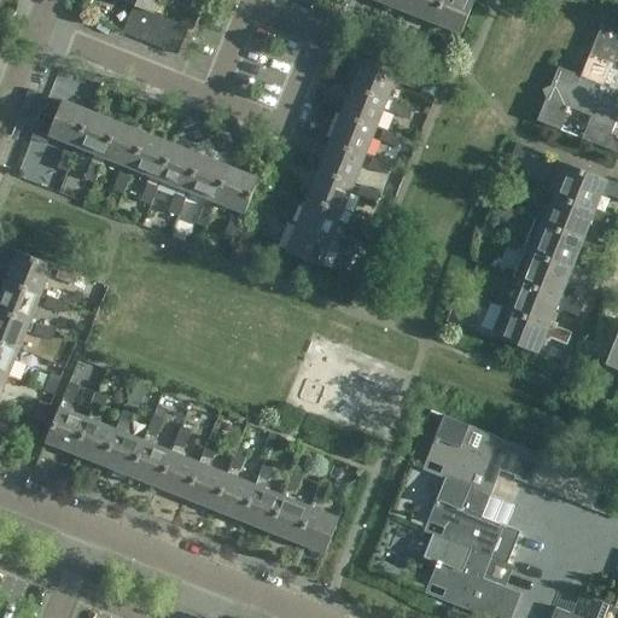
[(153,13),(158,0),(118,0),(134,6),(147,11),(153,13)]
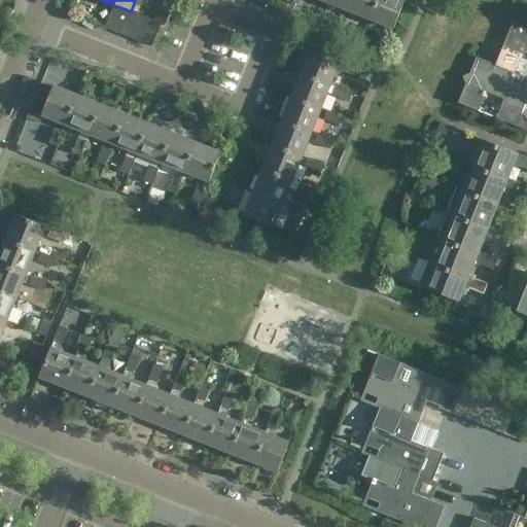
[(346,10),(349,0),(321,0),(322,1),(346,10)]
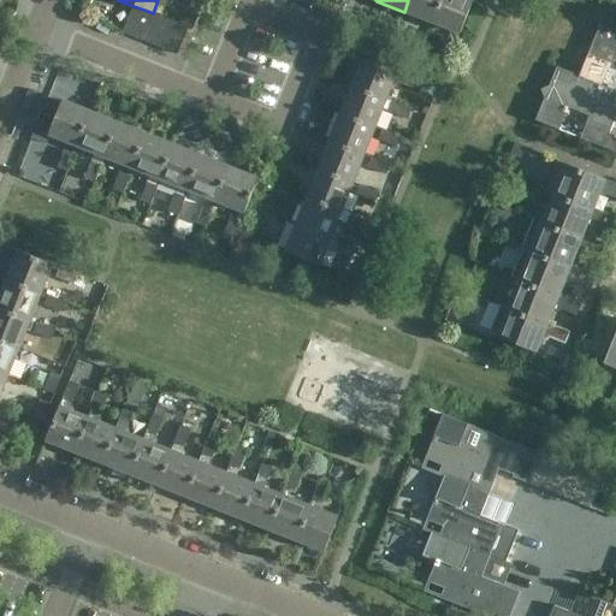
[(432,23),(440,0),(408,0),(404,12),(432,23)]
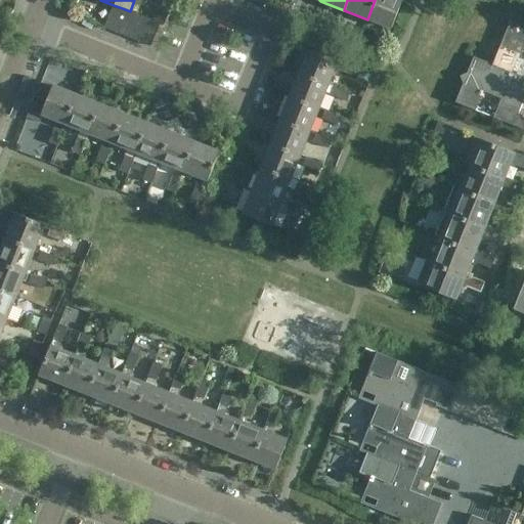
[(403,0),(402,0),(375,0),(367,19),(391,29),(403,0)]
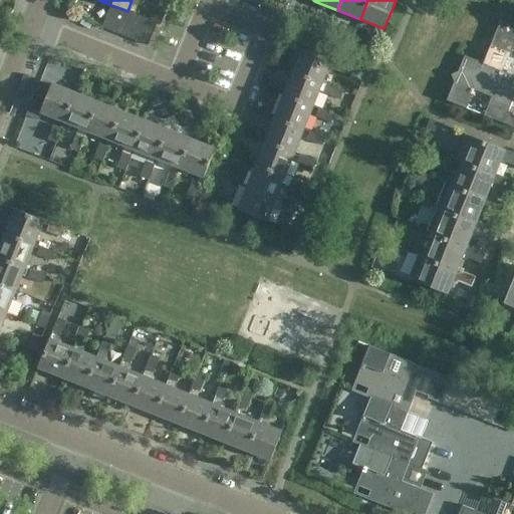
[(113,32),(122,9),(111,5),(102,27),(113,32)]
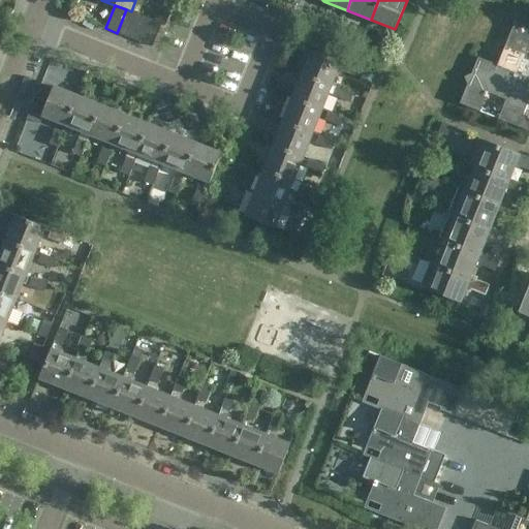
[(172,10),(163,7),(157,22),(162,24),(166,26),(172,10)]
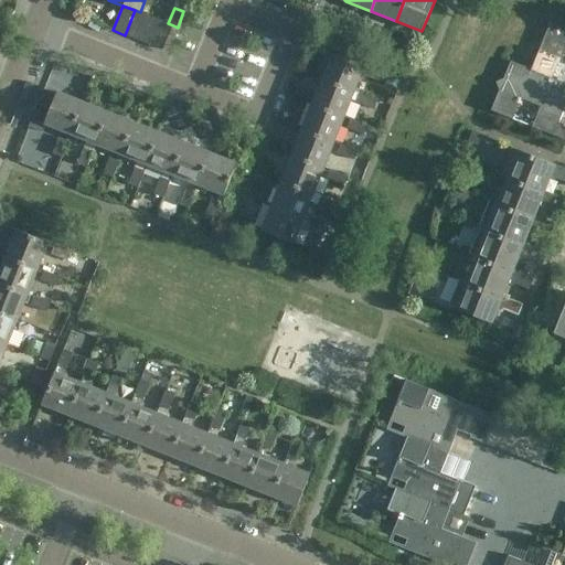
[(138,40),(148,16),(140,12),(135,10),(125,35),(138,40)]
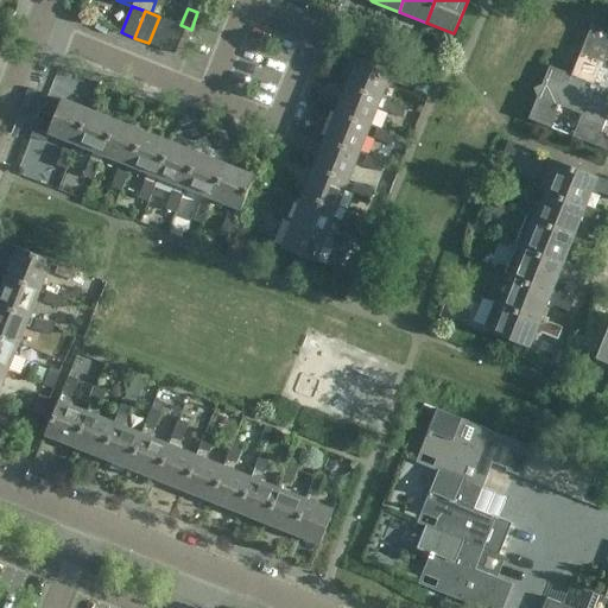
[(162,49),(172,23),(159,17),(149,43),(162,49)]
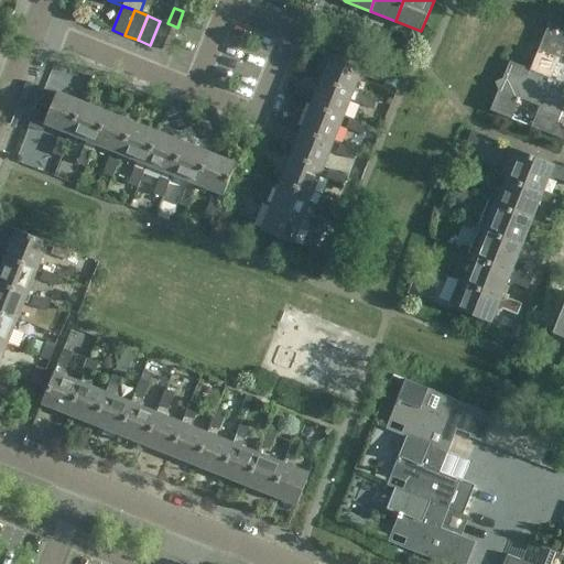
[(173,25),(167,23),(160,21),(150,45),(162,50),(173,25)]
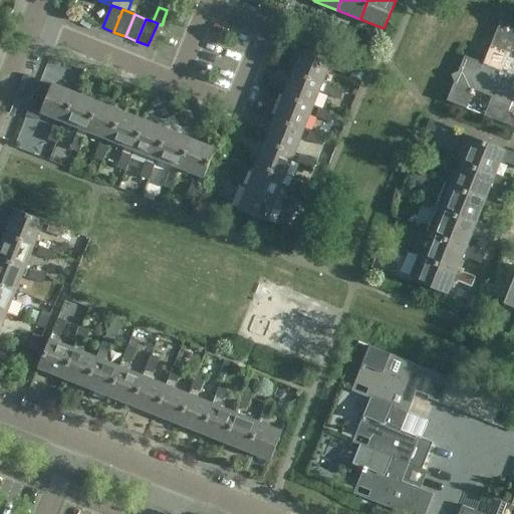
[(513,25),(501,20),(484,63),(502,71),(509,54),(513,55),(513,25)]
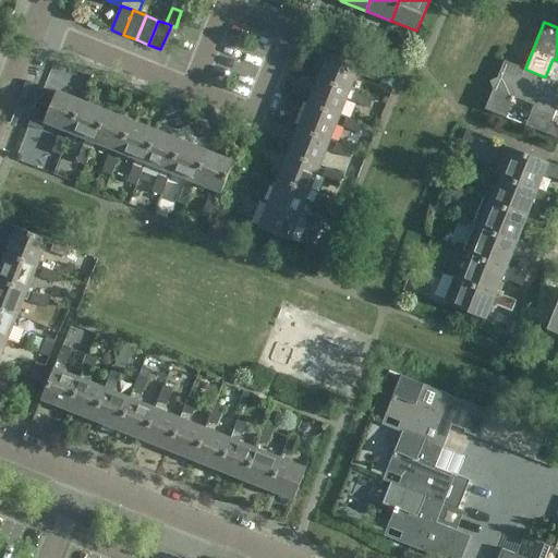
[(361,64),(329,52),(319,77),(350,91),(350,89),(361,64)]
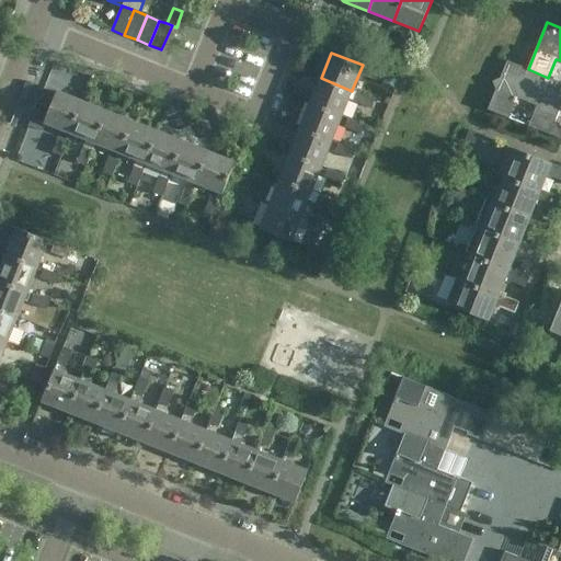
[(560,82),(548,78),(528,69),(507,61),(501,79),(493,82),(496,90),(488,111),(510,119),(517,99),(538,106),(539,104),(544,106),(541,112),(557,117),(560,105),(560,82)]
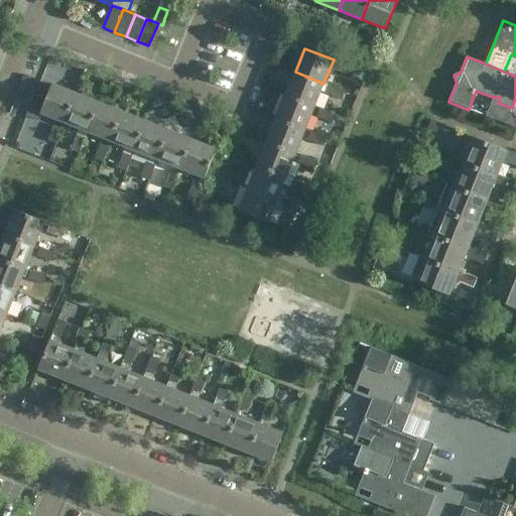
[(355,68),(340,61),(337,70),(352,76),(355,68)]
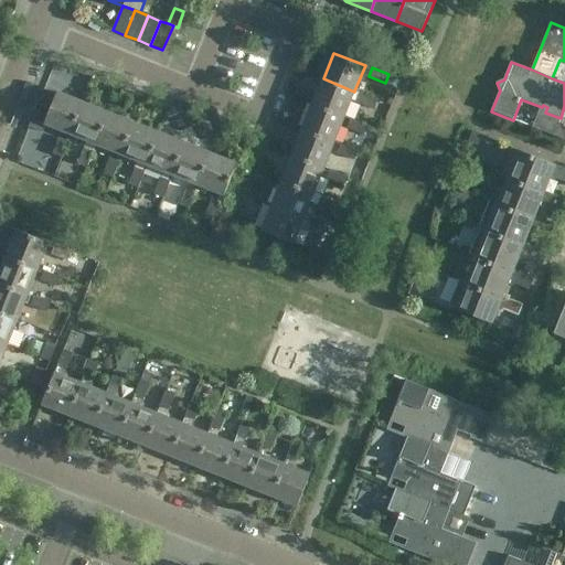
[(377,99),(354,91),(354,92),(323,78),(312,104),(344,117),(351,99),(374,108),(377,99)]
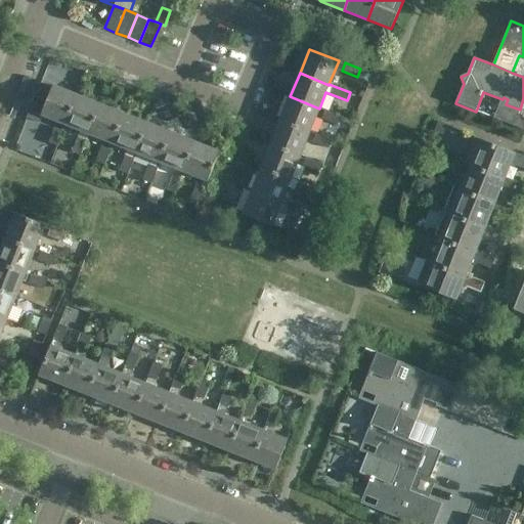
[(66,125),(78,95),(53,86),(50,94),(39,89),(28,118),(40,123),(43,116),(66,125)]
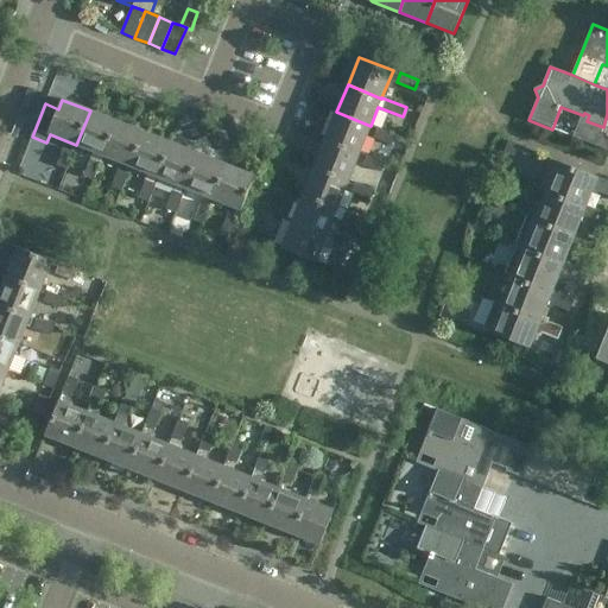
[(103,156),(118,121),(90,111),(76,145),(103,156)]
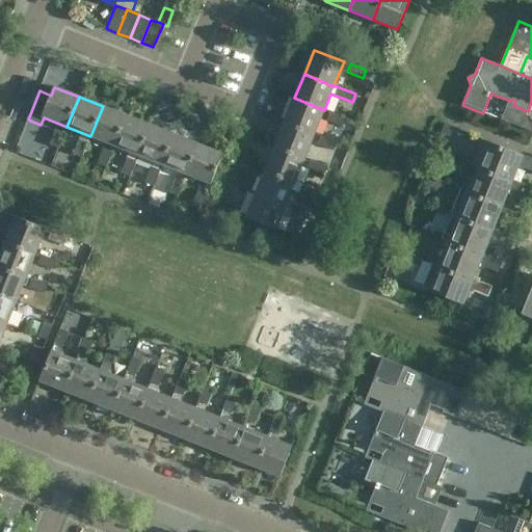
[(315,134),(324,110),(294,98),(285,122),(315,134)]
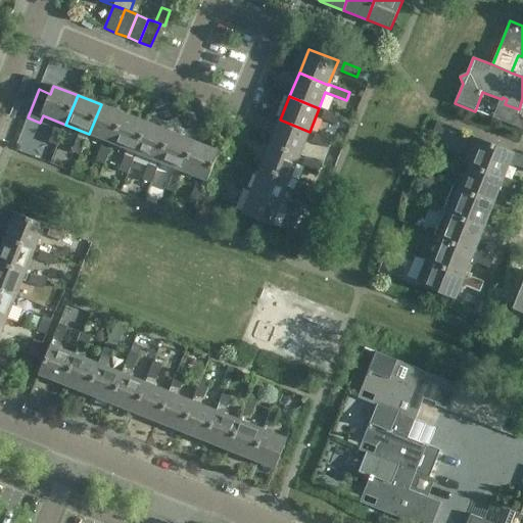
[(112,143),(125,114),(101,104),(89,134),(112,143)]
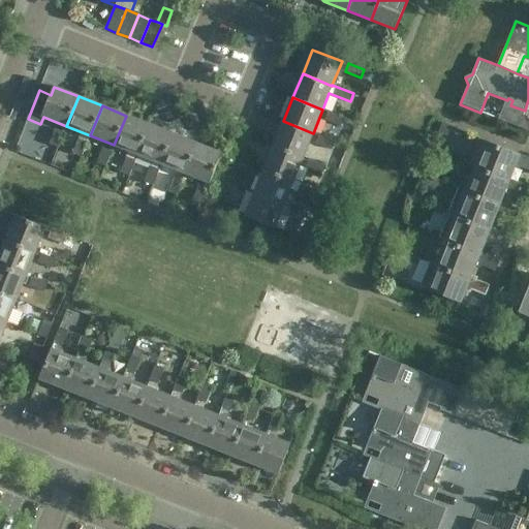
[(503,107),(499,120),(519,127),(523,115),(503,107)]
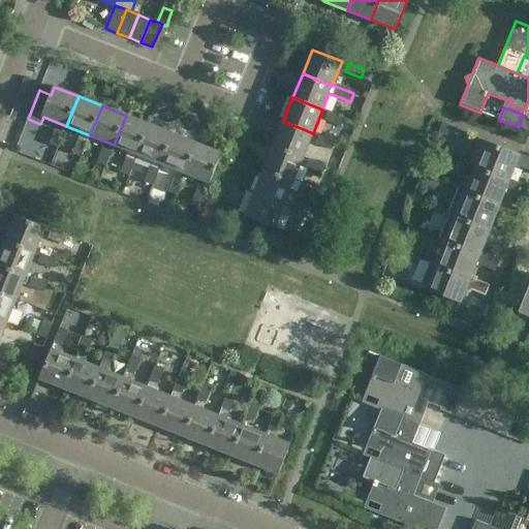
[(344,117),(329,112),(325,120),(341,126),(344,117)]
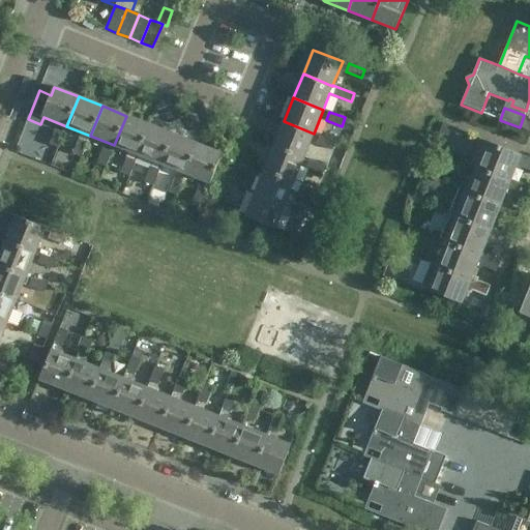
[(139,154),(150,125),(126,116),(114,145),(139,154)]
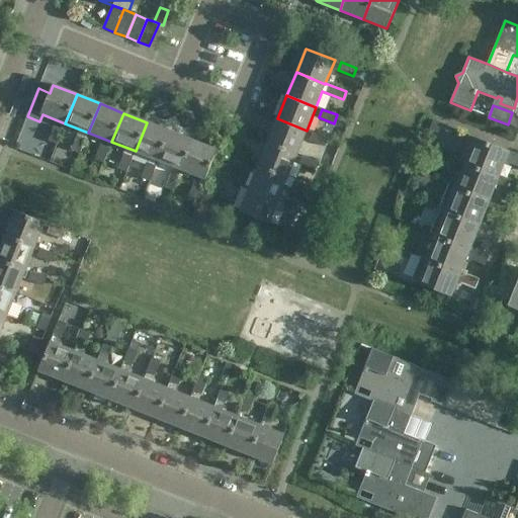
[(297,154),(307,131),(277,118),(268,142),(297,154)]
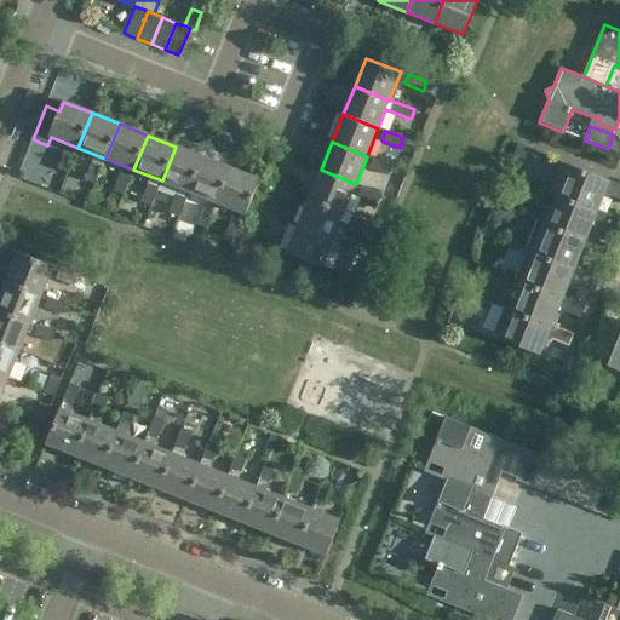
[(190,191),(204,158),(176,147),(162,181),(190,191)]
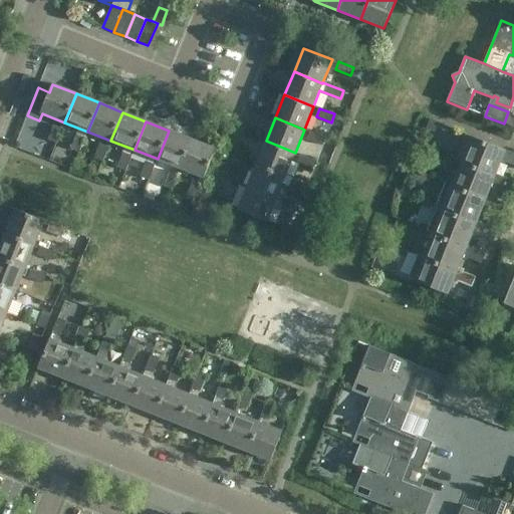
[(56,144),(62,129),(54,125),(48,140),(56,144)]
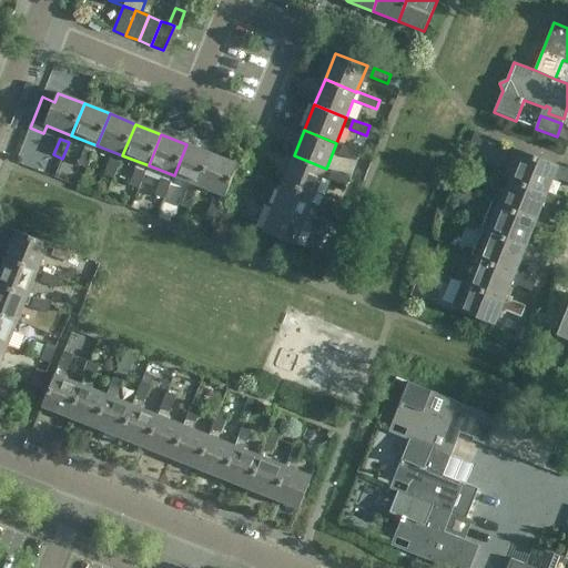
[(200,185),(212,154),(186,144),(174,175),(200,185)]
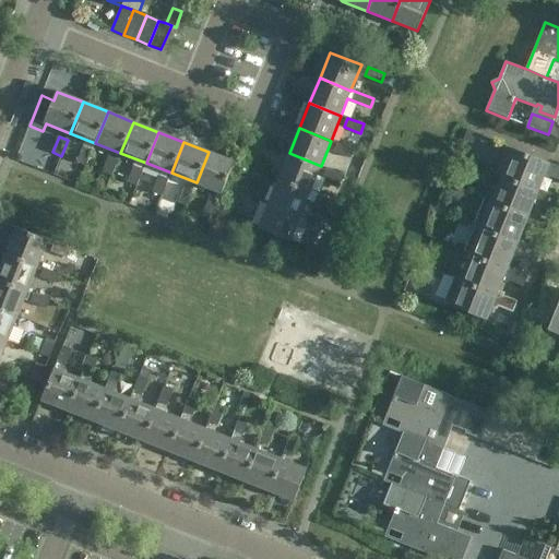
[(354,150),(337,143),(334,152),(351,158),(354,150)]
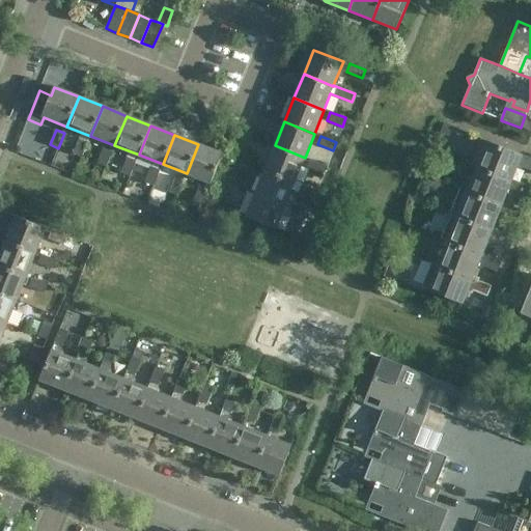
[(82,158),(88,142),(80,139),(74,155),(82,158)]
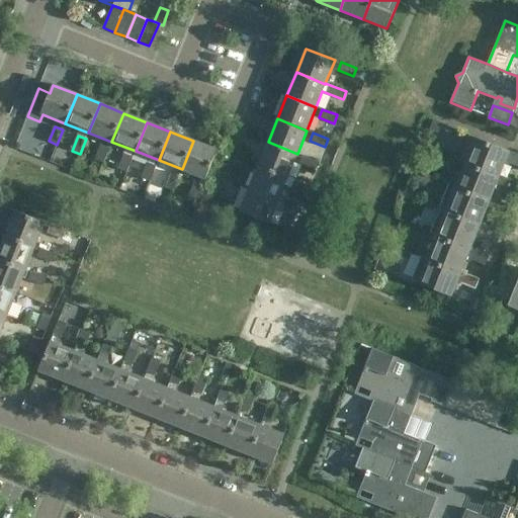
[(517,154),(469,136),(459,161),(465,163),(465,162),(499,175),(505,161),(517,166),(517,154)]
